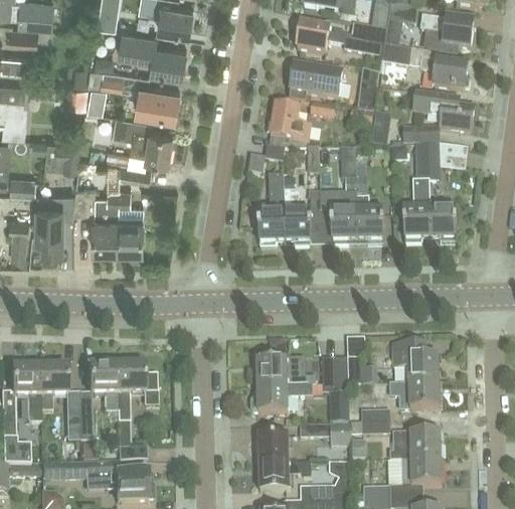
[(51,22),(54,0),(0,0),(0,9),(20,11),(19,19),(51,22)]
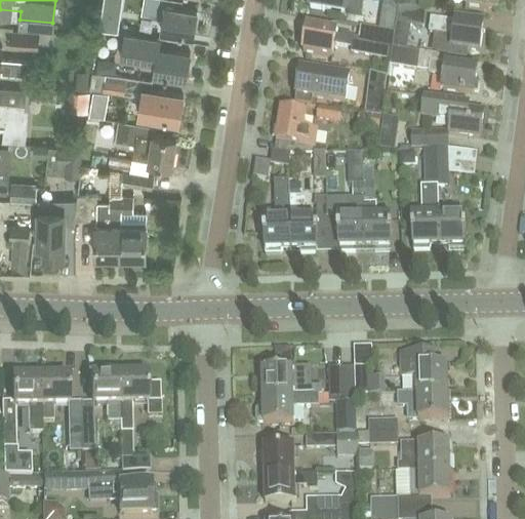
[(117,24),(120,0),(104,0),(102,21),(117,24)]
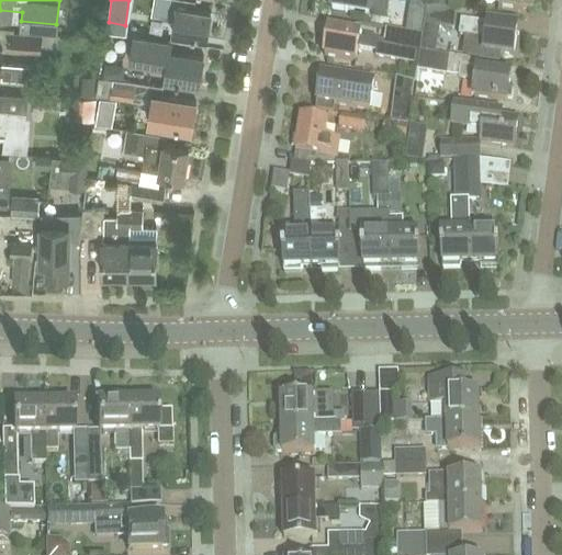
[(150,0),(150,4),(175,8),(172,25),(206,31),(211,2),(195,0),(150,0)]
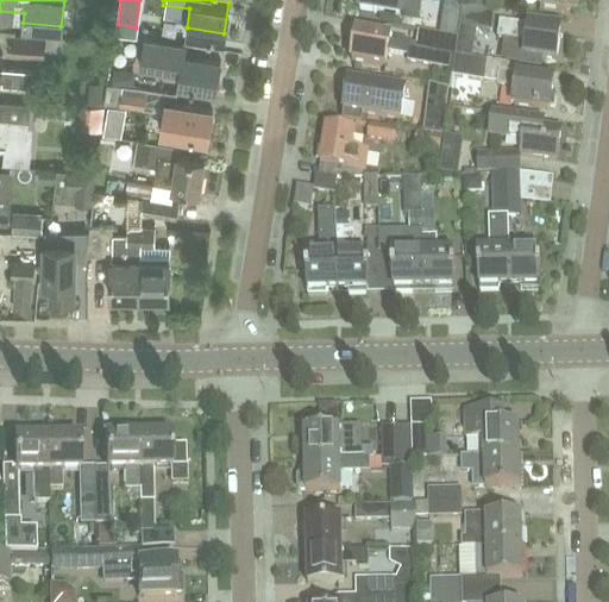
[(359,0),(359,2),(400,10),(400,8),(420,11),(415,10),(416,0),(359,0)]
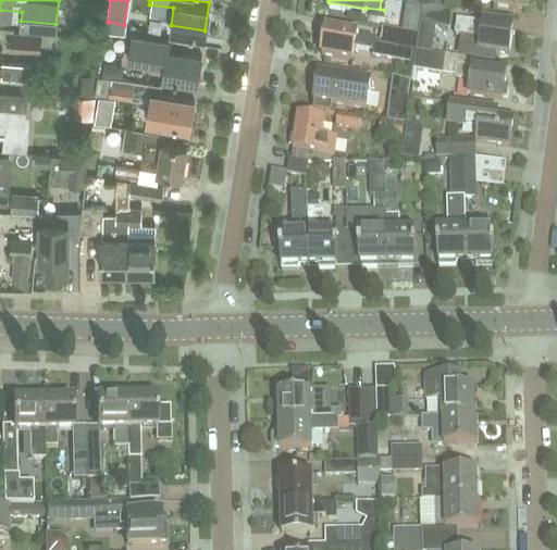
[(406,0),(404,22),(417,24),(420,0),(406,0)]
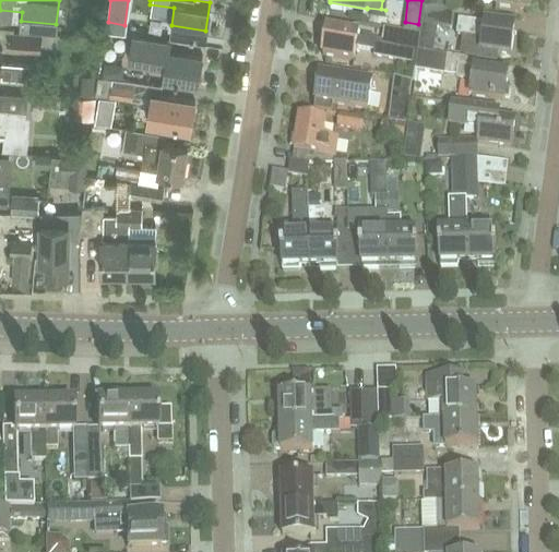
[(423,0),(419,19),(451,24),(454,3),(430,0),(423,0)]
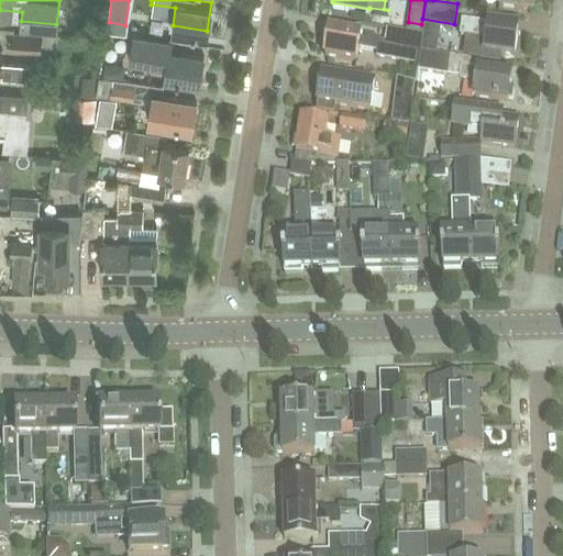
[(514,48),(518,20),(489,17),(463,13),(461,29),(465,30),(462,51),(479,53),(479,54),(500,57),(501,46),(514,48)]
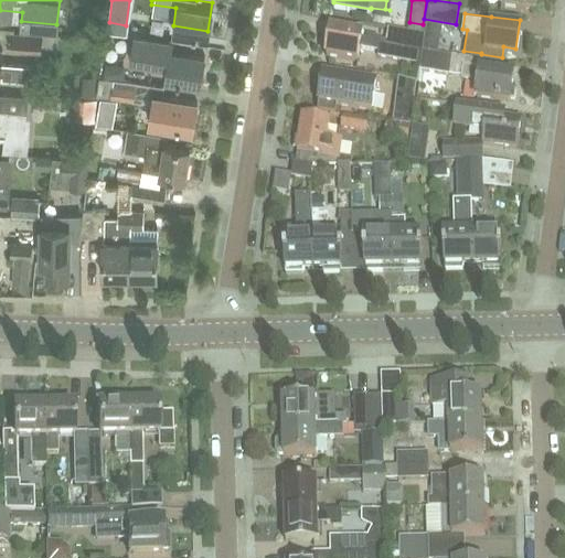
[(377,33),(379,30),(362,28),(362,27),(330,21),(324,50),(358,55),(359,43),(377,45),(376,52),(418,57),(420,45),(423,29),(387,23),(385,34),(377,33)]
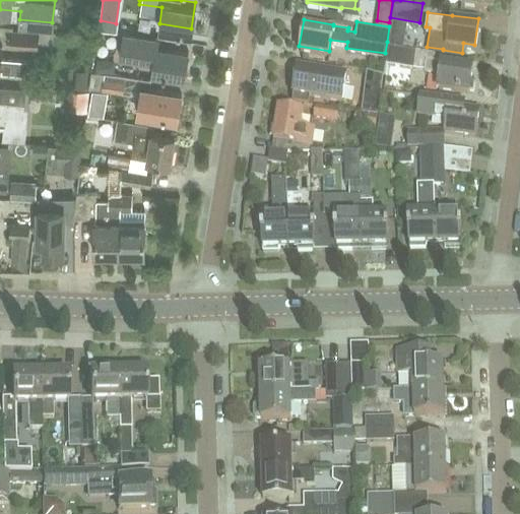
[(40,25),(10,23),(9,41),(38,43),(40,25)]
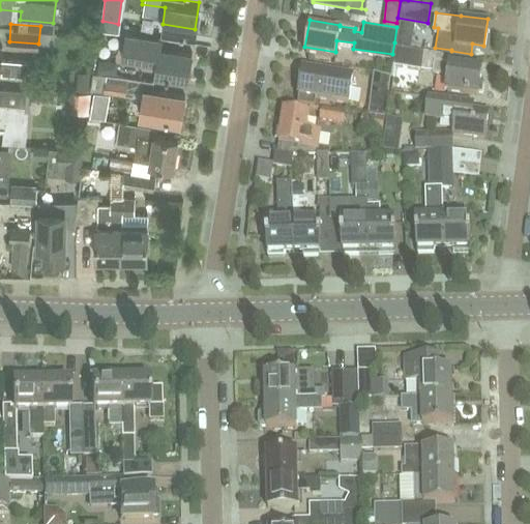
[(192,46),(160,40),(162,32),(125,27),(122,52),(156,57),(154,67),(187,73),(192,46)]
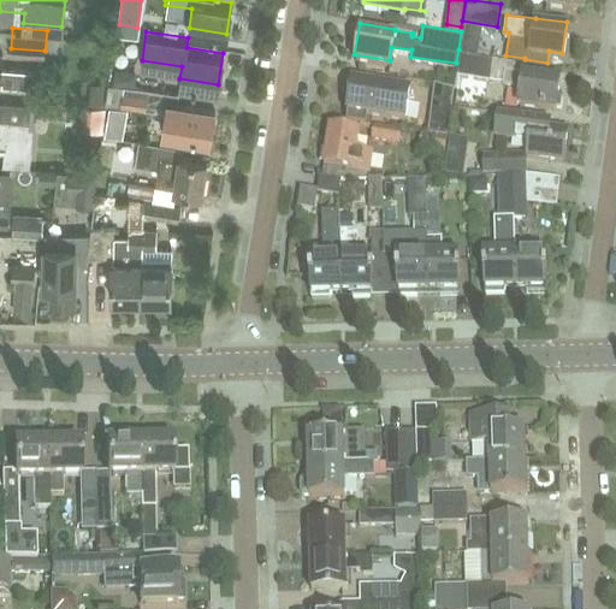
[(0,77),(39,81),(40,64),(1,60),(3,46),(0,46),(0,77)]
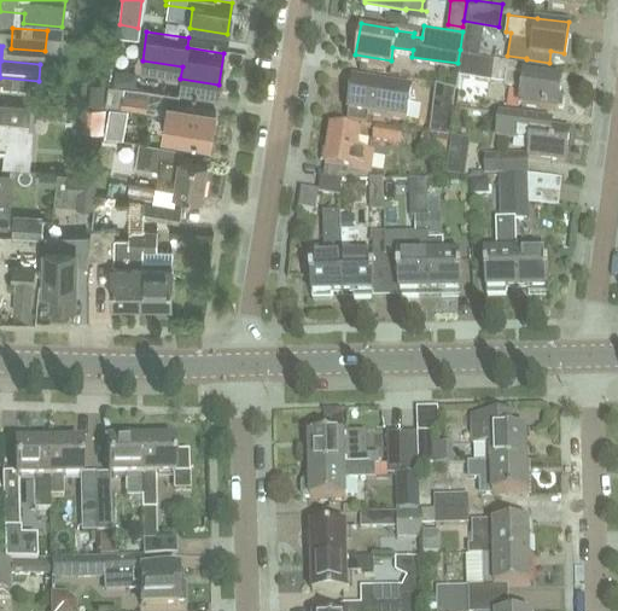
[(561,73),(525,68),(525,59),(494,56),(460,50),(458,63),(456,71),(505,79),(505,80),(523,82),(520,98),(558,103),(558,102),(561,103),(564,89),(559,89),(561,73)]
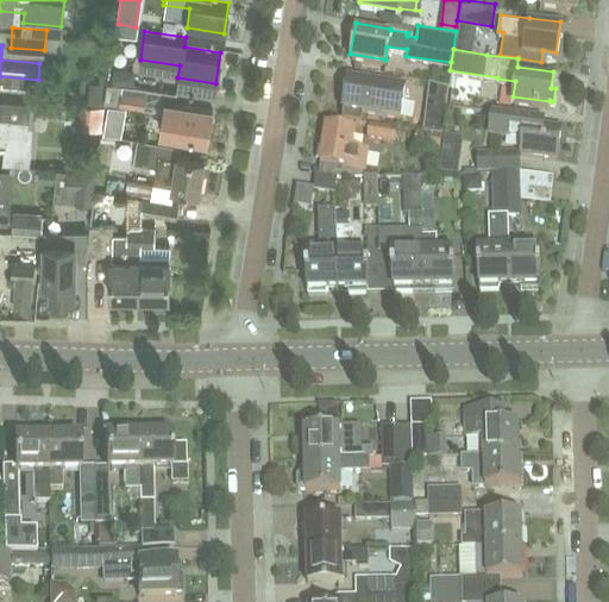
[(114,58),(112,74),(133,77),(136,69),(130,61),(114,58)]
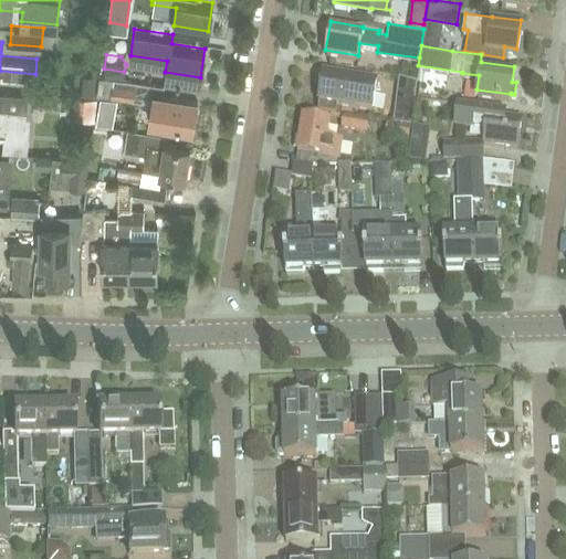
[(376,75),(358,73),(322,67),(317,95),(318,95),(317,104),(334,107),(336,98),(371,104),(376,75)]
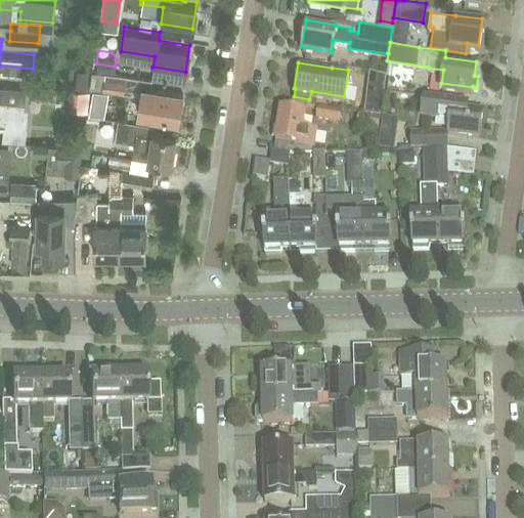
[(93,65),(91,81),(124,86),(126,73),(105,70),(106,67),(93,65)]
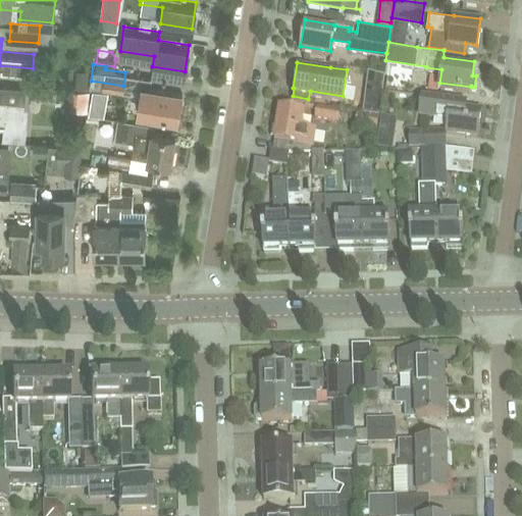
[(383,68),(367,65),(364,83),(380,86),(383,68)]
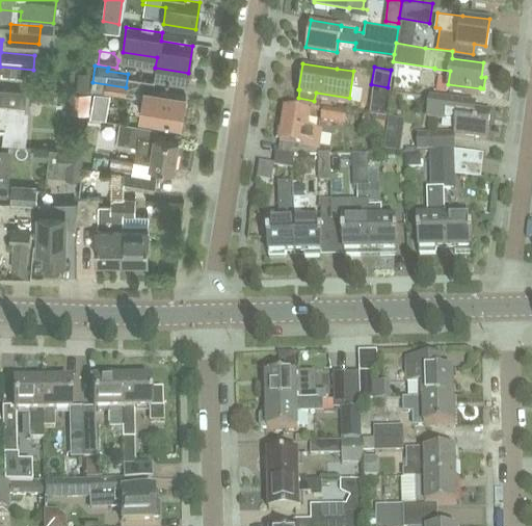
[(0,125),(2,125),(18,127),(25,127),(27,103),(28,84),(0,81),(0,125)]
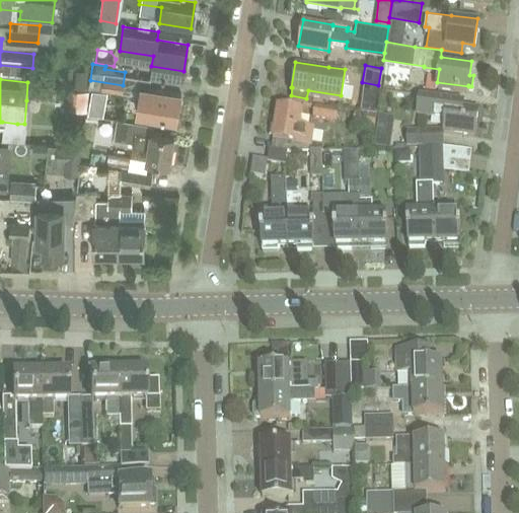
[(89,101),(93,83),(80,80),(76,98),(89,101)]
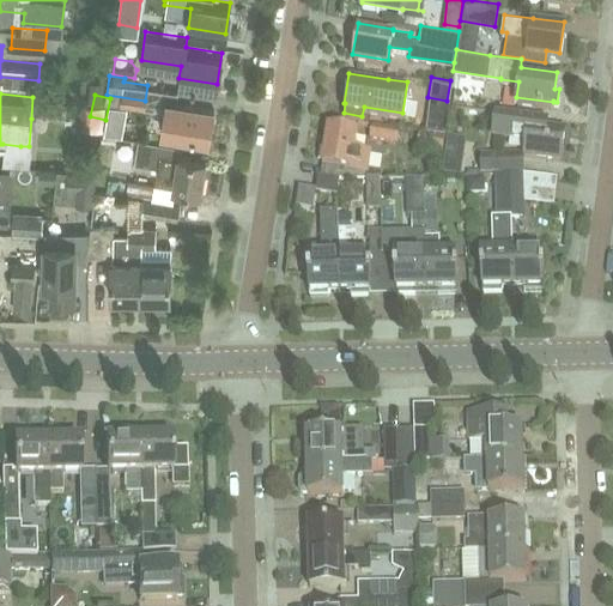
[(210,133),(214,103),(167,95),(162,125),(210,133)]
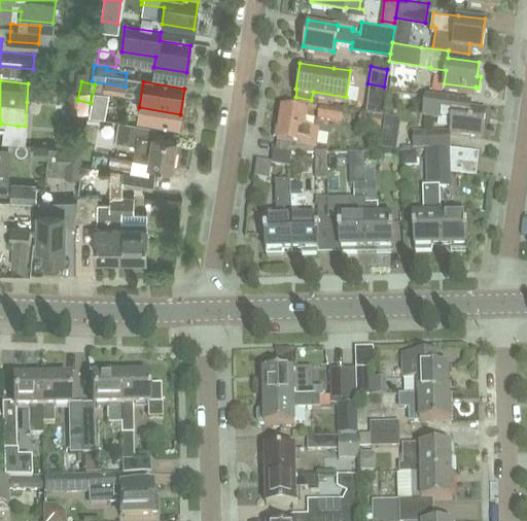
[(482,132),(486,106),(469,103),(470,95),(426,90),(424,110),(453,114),(451,128),(482,132)]
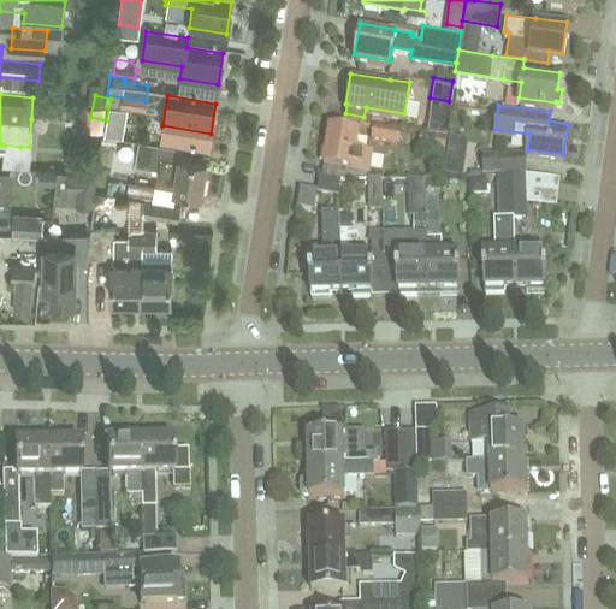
[(402,124),(373,119),(371,135),(400,140),(402,124)]
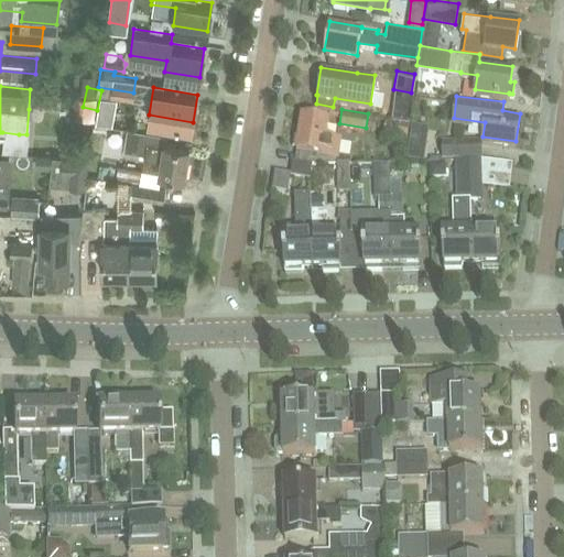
[(299,144),(296,156),(312,157),(336,157),(337,151),(340,132),(325,130),(327,115),(301,110),(295,144),(299,144)]
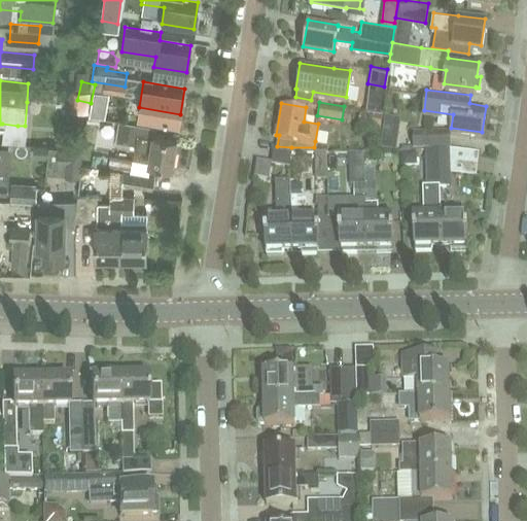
[(173,161),(177,131),(154,128),(155,120),(118,114),(115,134),(129,136),(129,137),(135,138),(134,141),(150,144),(148,157),(173,161)]
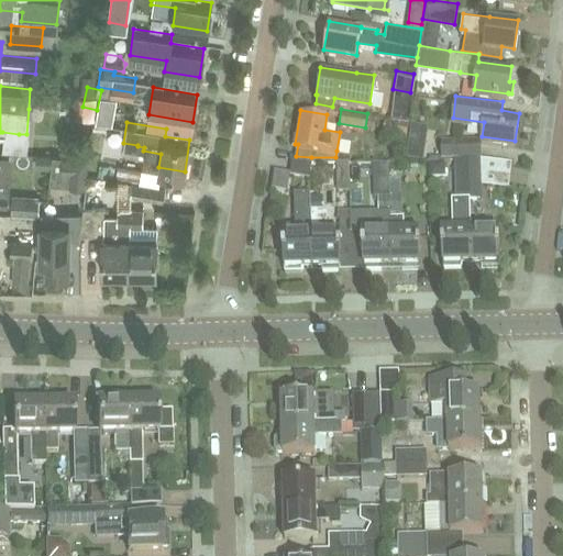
[(455,153),(481,153),(479,135),(440,136),(441,155),(455,155),(455,153)]
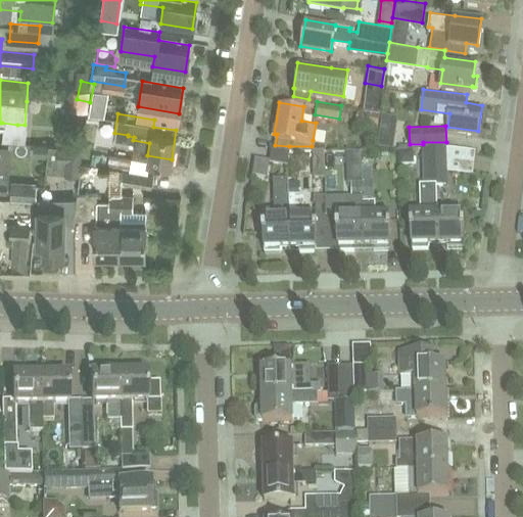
[(376,142),(393,145),(394,137),(377,134),(376,142)]
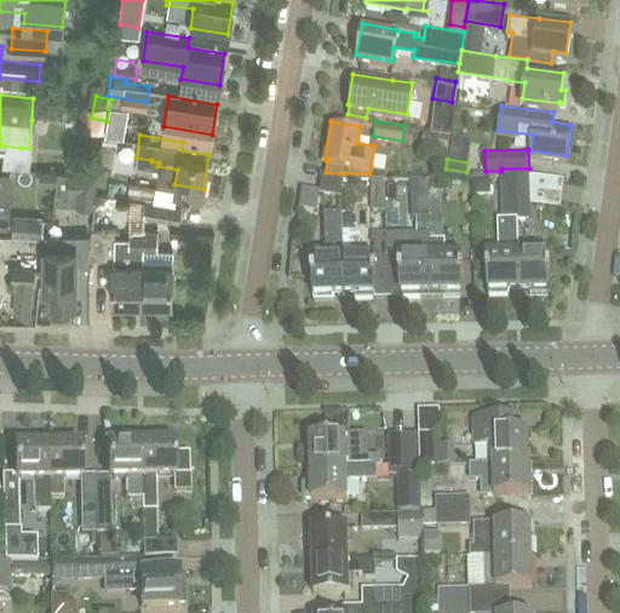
[(99,166),(58,164),(55,196),(76,199),(76,200),(95,202),(99,166)]
